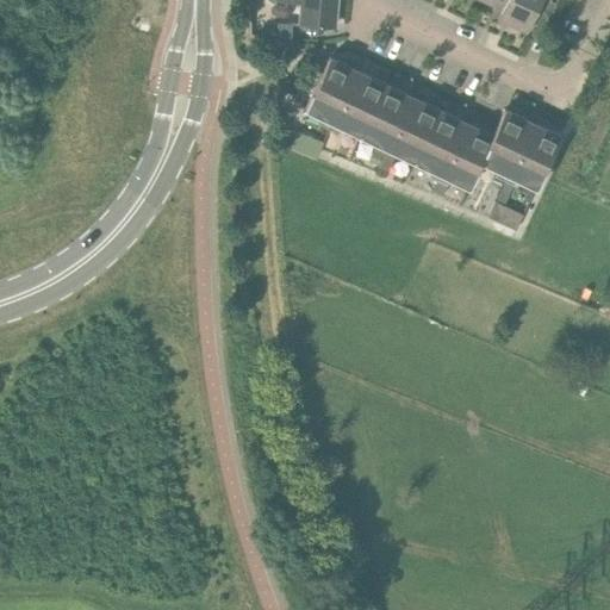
[(337,7),(337,0),(275,0),(275,1),(300,4),(299,25),(332,29),(335,7),(337,7)]
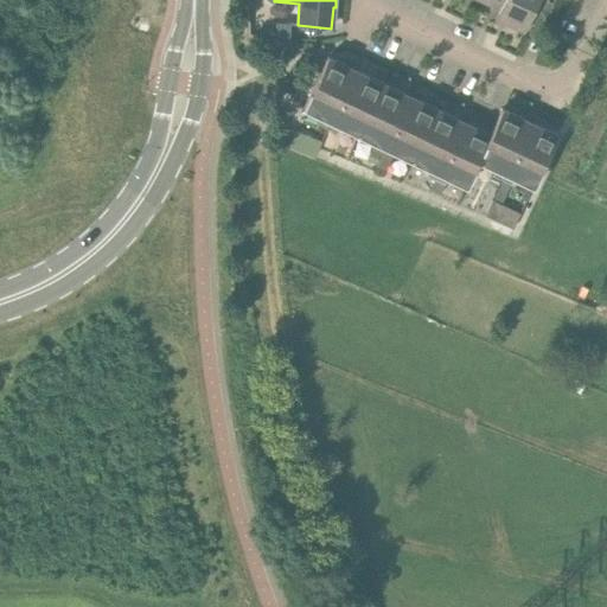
[(499,14),(505,0),(477,0),(491,7),(490,10),(499,14)]
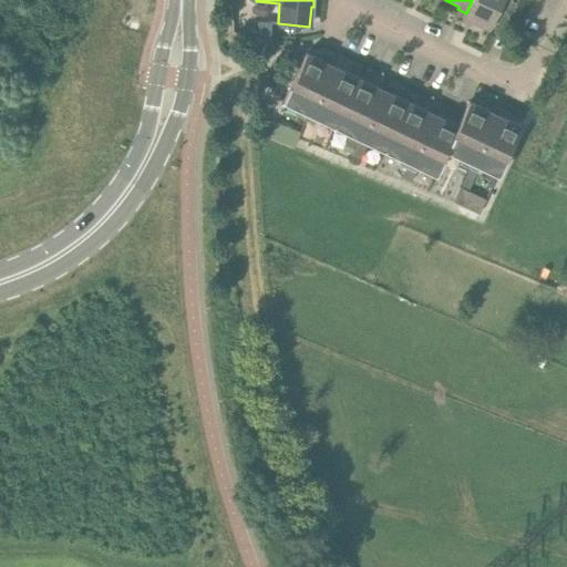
[(472,0),(466,13),(462,21),(472,27),(473,23),(491,32),(505,0),(472,0)]
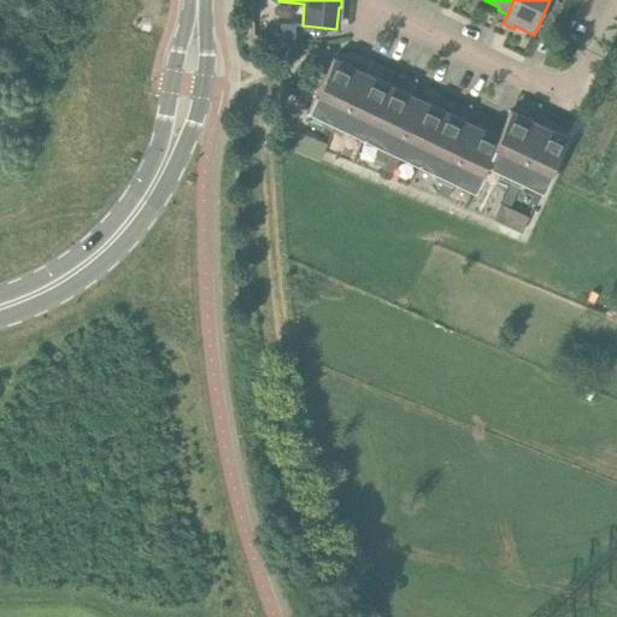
[(294,39),(295,24),(281,23),(280,37),(294,39)]
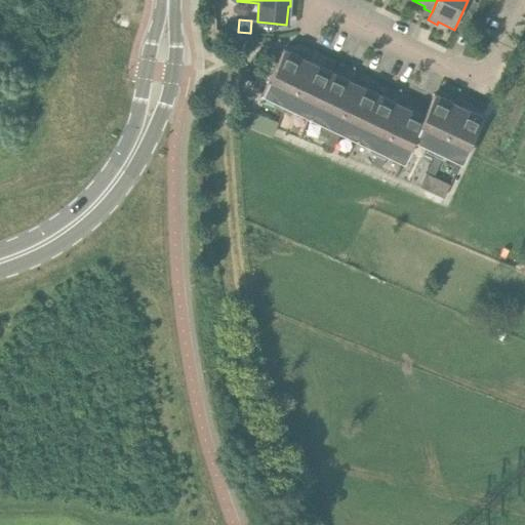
[(423,117),(284,49),(263,93),(279,102),(276,108),(291,115),(294,110),(325,124),(322,130),(330,134),(326,143),(333,147),(340,131),(371,147),(369,152),(385,159),(388,154),(403,162),(414,139),(430,147),(427,153),(442,160),(445,155),(461,162),(482,118),(435,94),(423,117)]
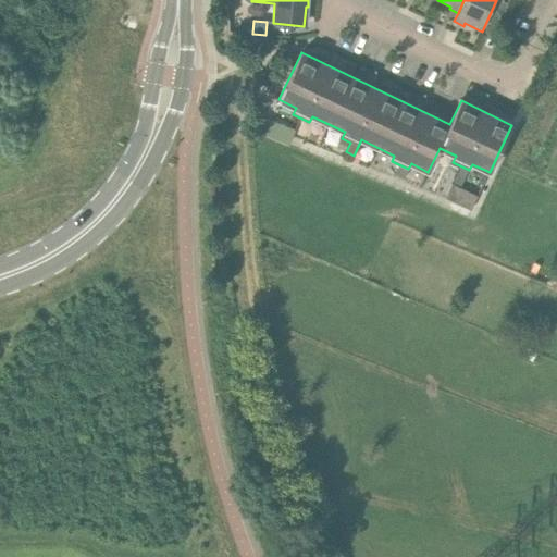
[(470,210),(478,196),(452,184),(445,197),(470,210)]
